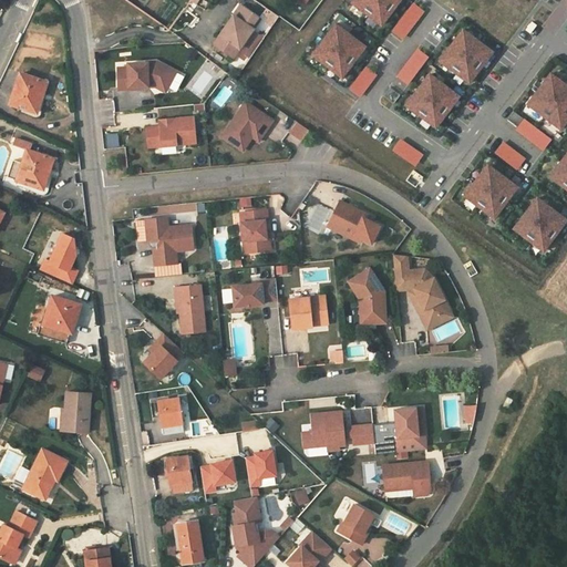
[(356,0),(352,4),(381,27),(392,12),(400,0),(356,0)]
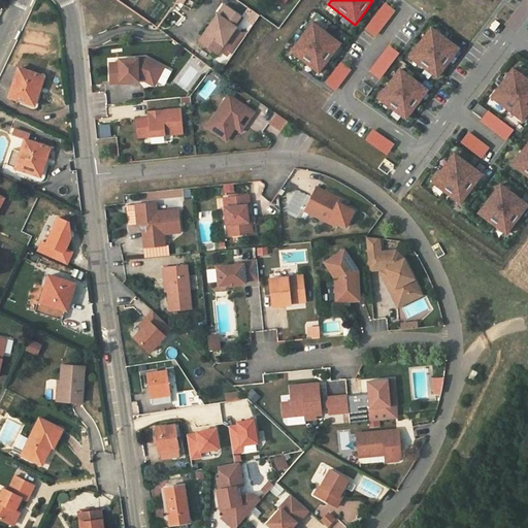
[(224,5),(199,41),(217,54),(235,27),(233,26),(240,15),(224,5)]
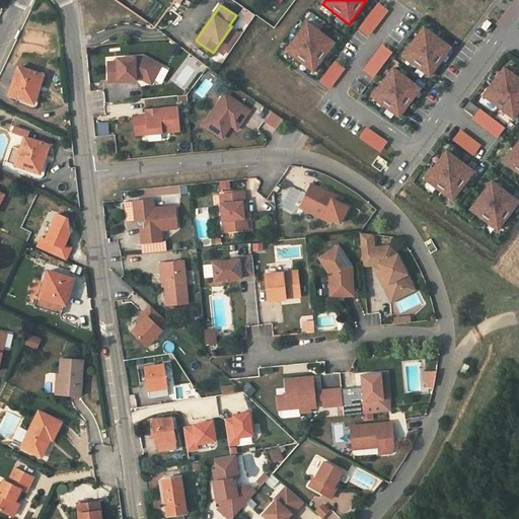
[(379,5),(361,29),(369,35),(387,11),(379,5)]
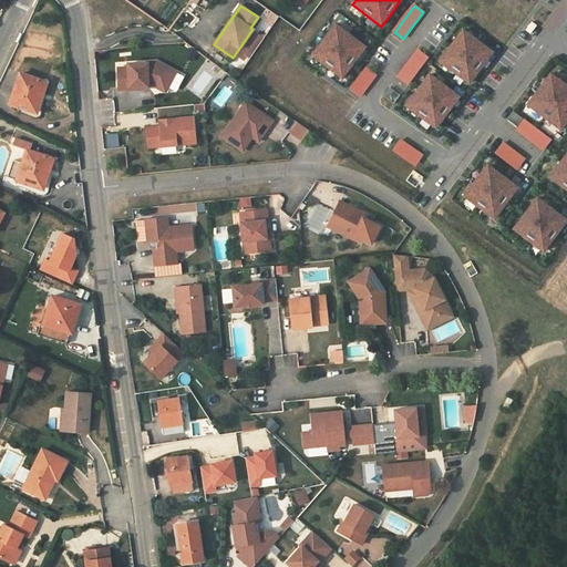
[(258,17),(250,28),(253,29),(260,19),(258,17)]
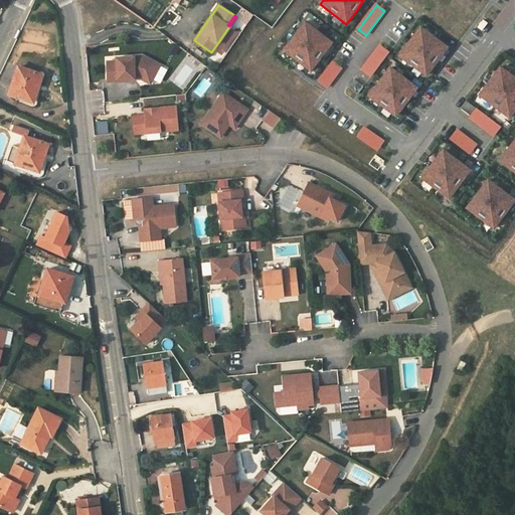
[(305,24),(285,51),(311,71),(322,55),(331,44),(305,24)]
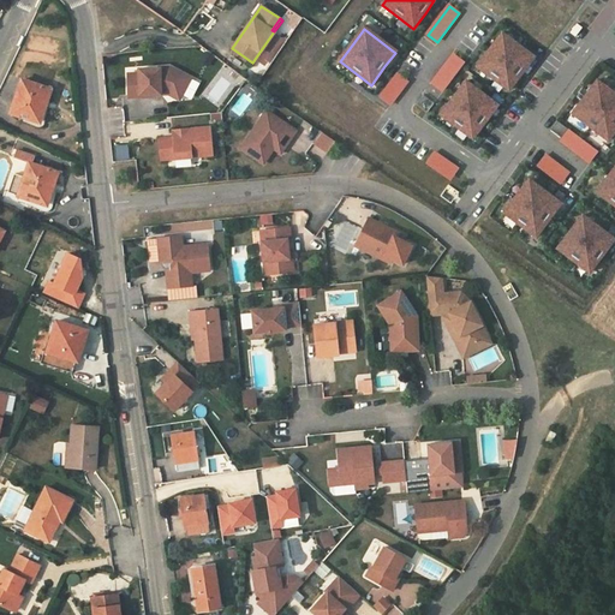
[(501,36),(477,67),(508,91),(520,76),(532,59),(501,36)]
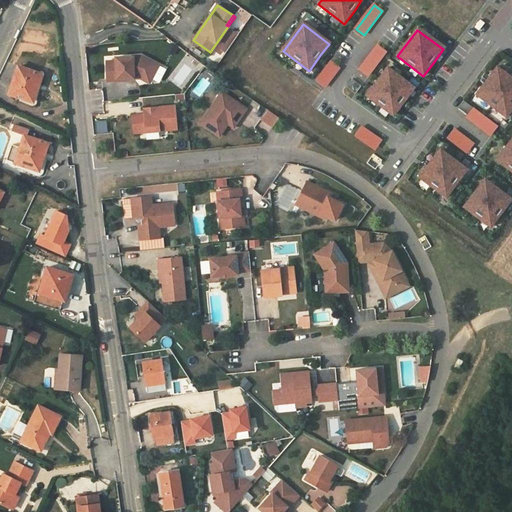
[(378,45),(360,69),(368,75),(386,51),(378,45)]
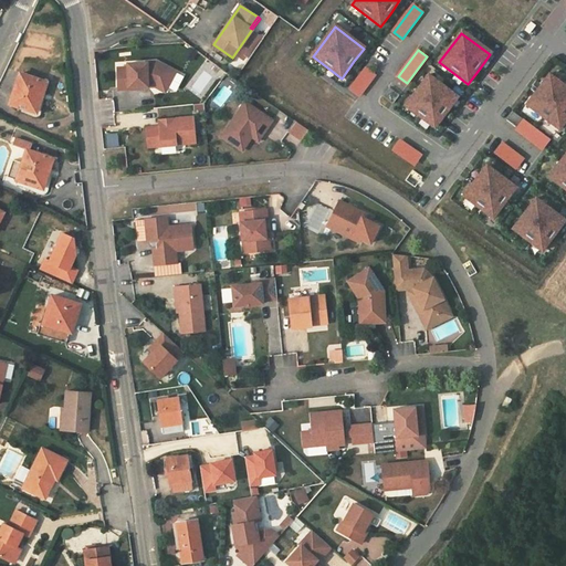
[(118,67),(118,87),(137,86),(148,86),(148,82),(156,81),(167,87),(176,72),(157,62),(147,62),(147,63),(128,63),(128,67),(118,67)]
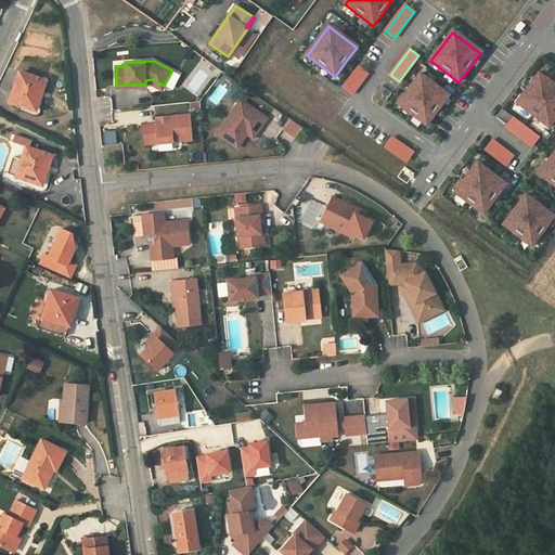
[(205,62),(185,85),(196,94),(216,72),(205,62)]
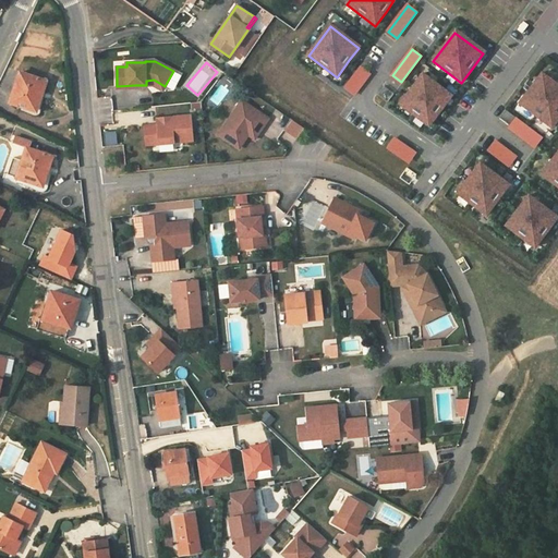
[(361,68),(346,87),(354,94),(370,74),(361,68)]
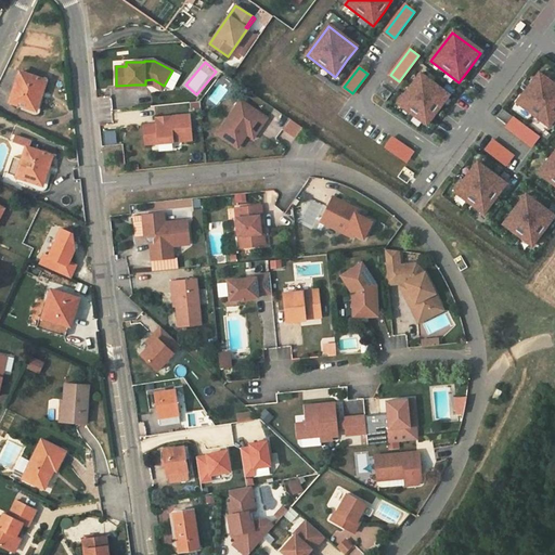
[(527,87),(517,100),(549,124),(554,115),(554,81),(539,69),(527,87)]
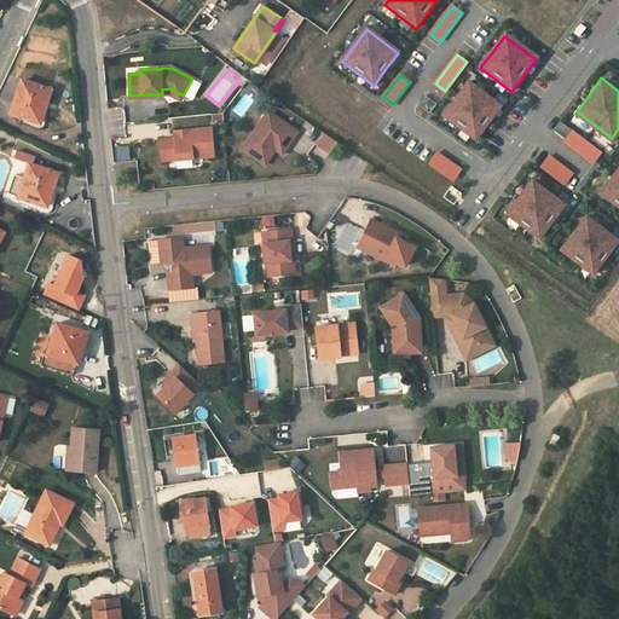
[(39,123),(51,91),(22,81),(11,114),(39,123)]
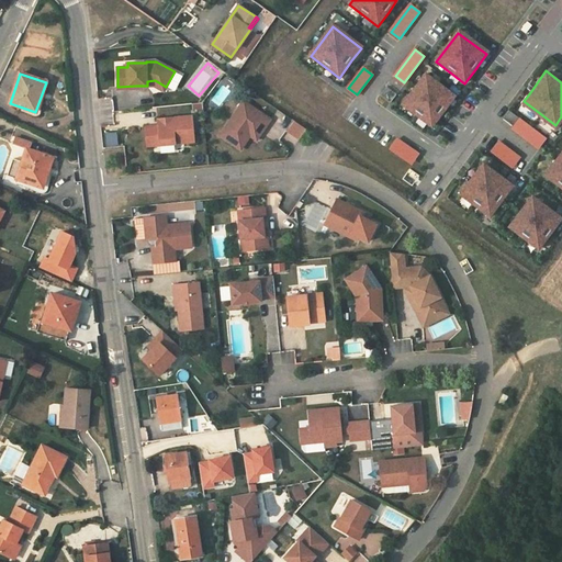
[(425,76),(403,105),(431,127),(444,112),(453,98),(425,76)]
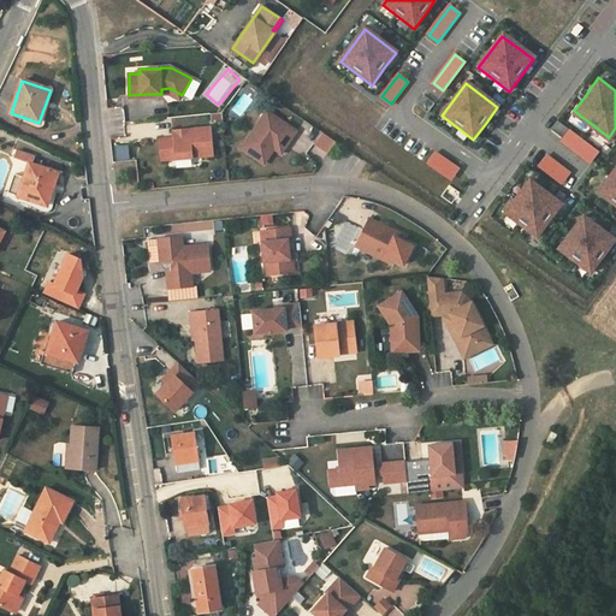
[(161,89),(161,94),(167,93),(179,100),(182,95),(170,88),(161,89)]
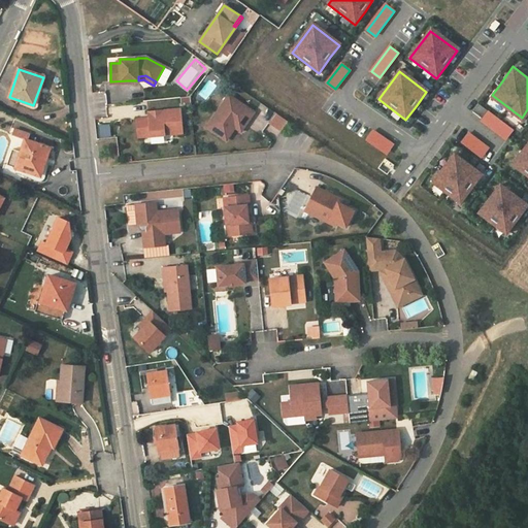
[(365,96),(371,89),(363,83),(357,90),(365,96)]
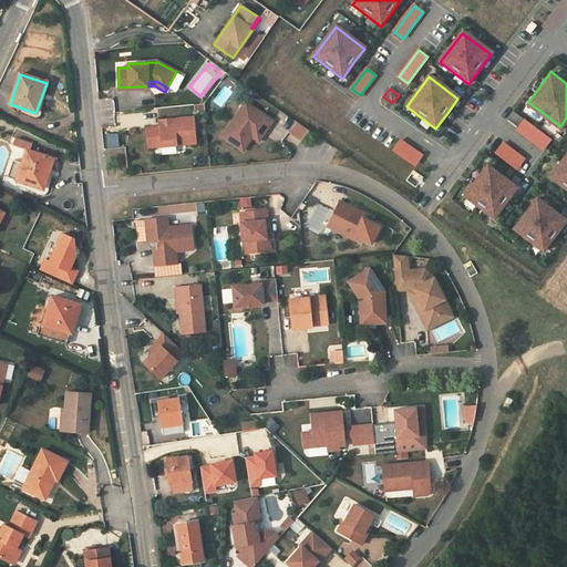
[(99,125),(114,124),(113,99),(98,99),(99,125)]
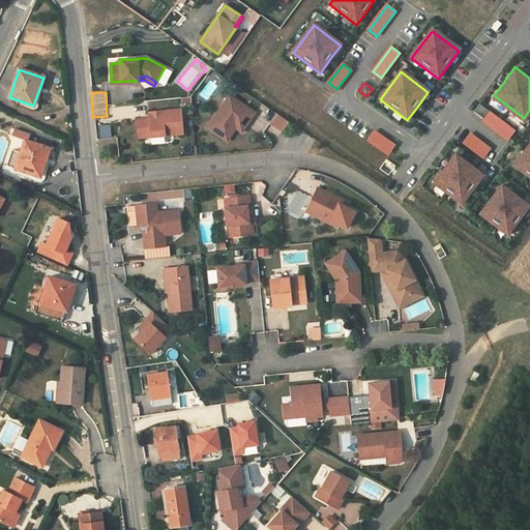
[(230,95),(208,127),(227,141),(236,127),(240,121),(246,125),(255,113),(230,95)]
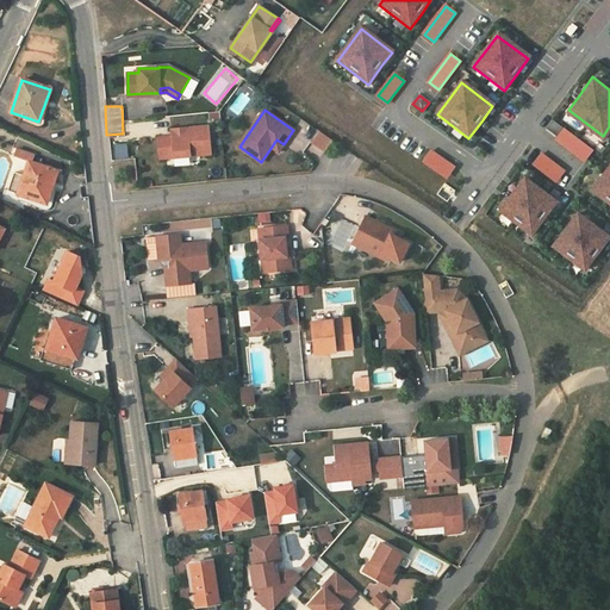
[(551,120),(545,129),(554,135),(560,126),(551,120)]
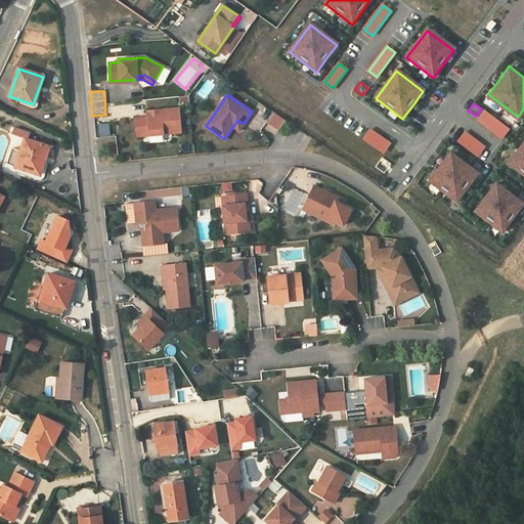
[(147,118),(135,119),(137,136),(181,132),(179,108),(161,110),(161,117),(147,118)]
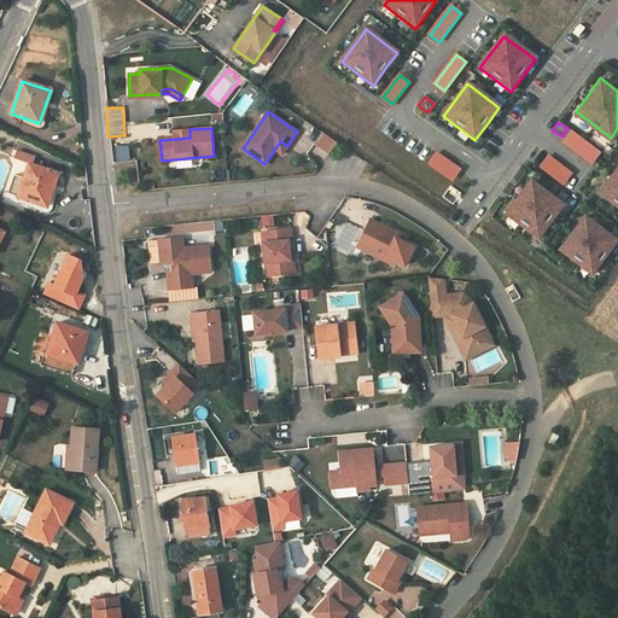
[(592,162),(599,152),(571,130),(564,139),(592,162)]
